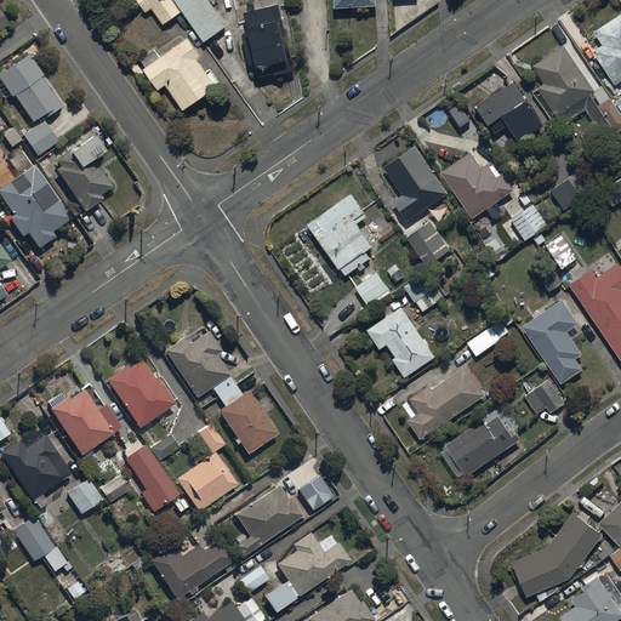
[(140,0),(147,10),(153,5),(165,22),(182,9),(175,0),(140,0)]
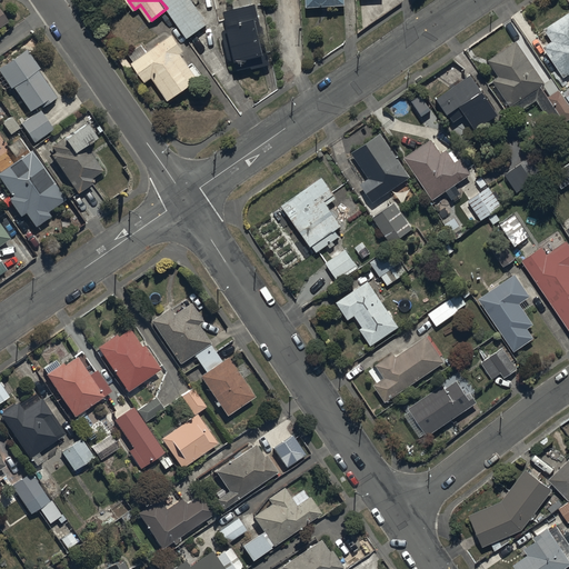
[(160,0),(167,8),(188,37),(209,21),(192,0),(160,0)]
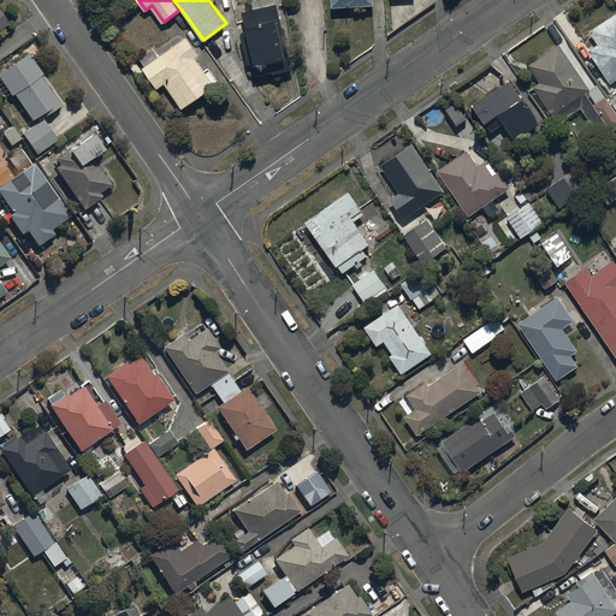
[(253,0),(254,5),(244,7),(249,28),(242,29),(250,61),(256,60),(259,71),(272,67),(273,72),(295,66),(291,52),(289,52),(282,21),(283,19),(279,0),(273,1),(273,0),(253,0)]
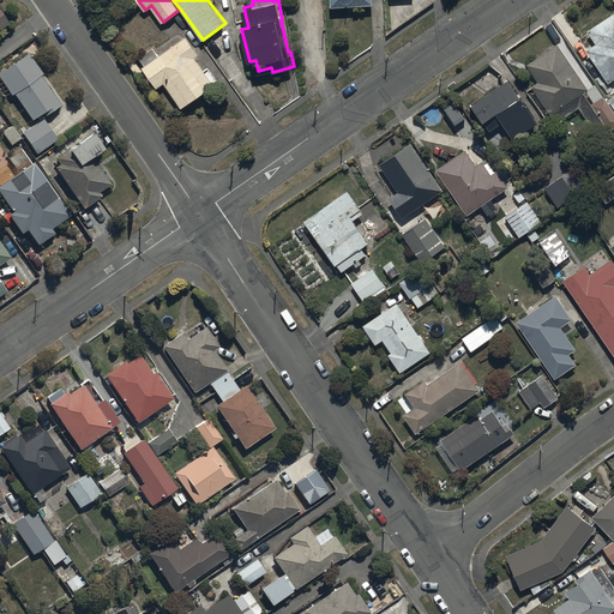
[(613,10),(587,28),(595,41),(588,46),(609,79),(613,76),(613,10)]
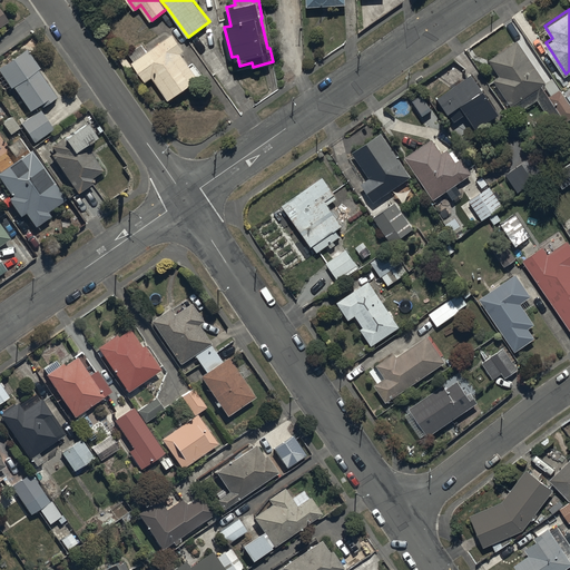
[(173,31),(147,50),(143,43),(129,52),(135,59),(133,60),(147,79),(153,75),(169,97),(199,76),(182,51),(186,48),(173,31)]
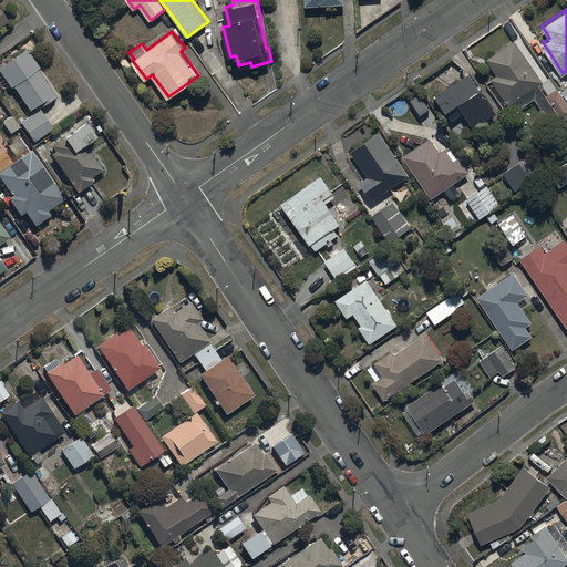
[(515,38),(485,58),(497,74),(492,78),(509,104),(511,103),(516,111),(535,98),(554,126),(566,116),(566,101),(558,88),(547,94),(539,83),(543,81),(515,38)]
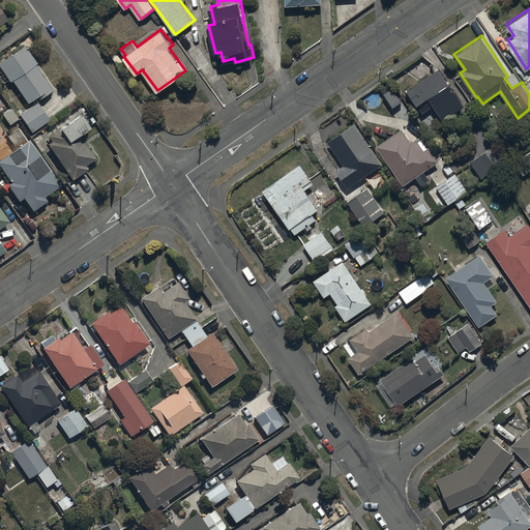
[(0,66),(10,81),(12,79),(29,101),(35,97),(37,100),(53,88),(35,63),(37,61),(25,43),(0,61),(0,66)]
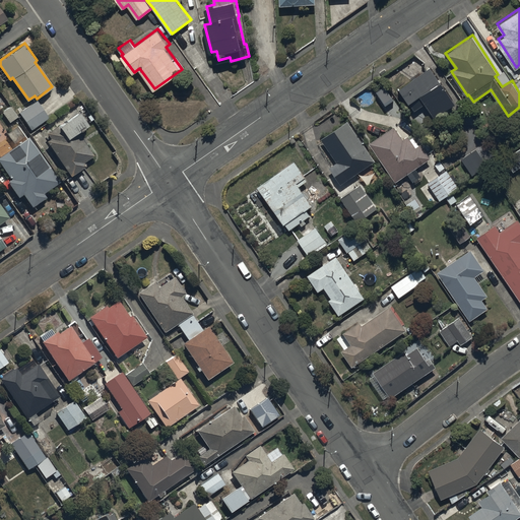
[(431,66),(401,85),(416,108),(426,102),(434,114),(457,99),(442,75),(439,78),(431,66)]
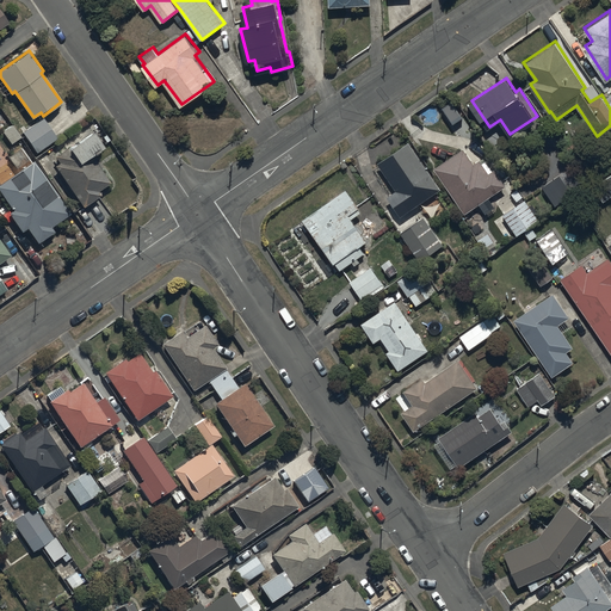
[(44,117),(24,131),(38,150),(59,136),(44,117)]
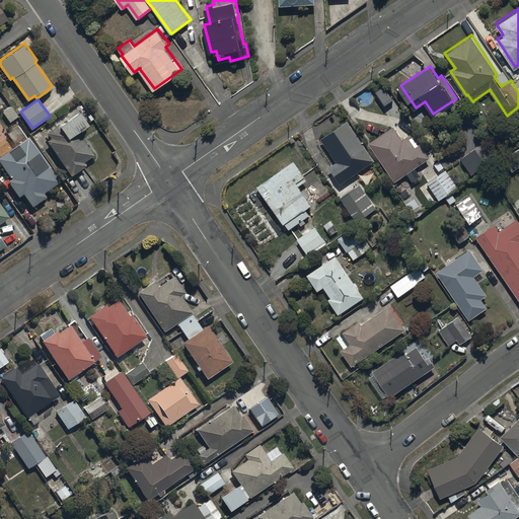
[(18,115),(10,104),(2,110),(10,121),(18,115)]
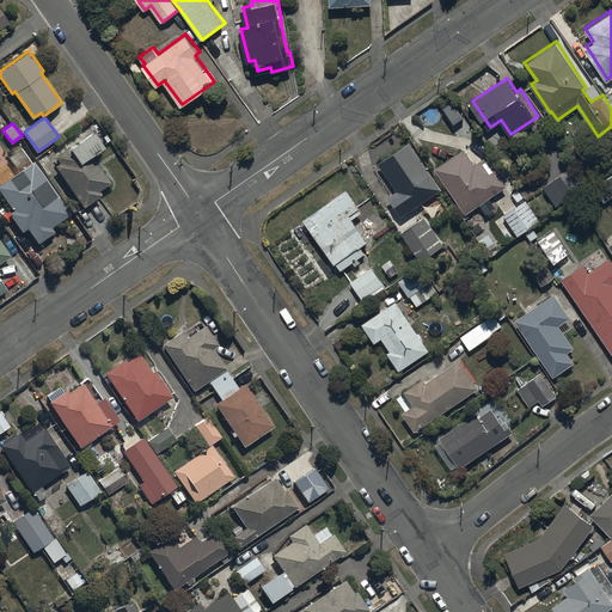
[(99,189),(111,181),(92,151),(104,141),(95,127),(50,159),(84,206),(102,193),(99,189)]
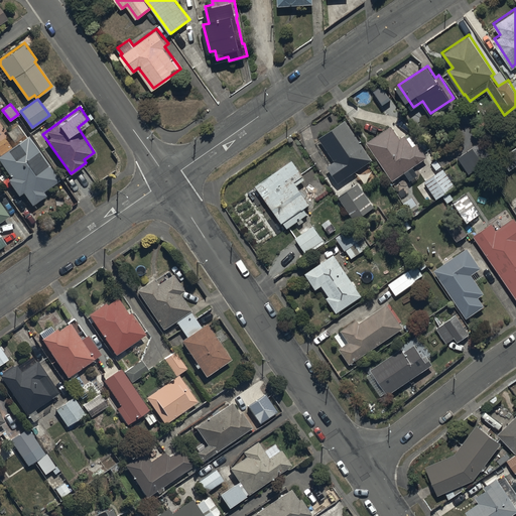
[(346,118),(318,136),(334,158),(328,163),(339,180),(372,158),(346,118)]
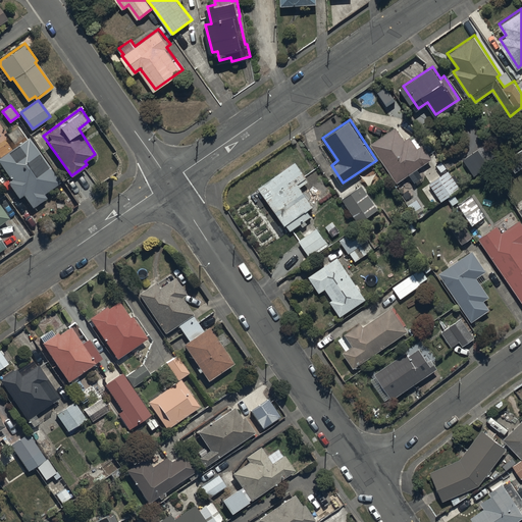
[(395,124),(370,142),(398,180),(431,156),(422,143),(417,146),(409,135),(405,138),(395,124)]
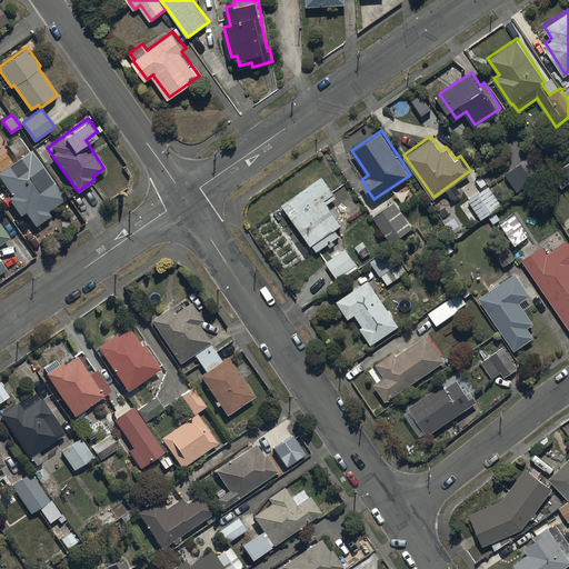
[(21,213),(26,210),(37,225),(51,213),(48,209),(66,196),(30,149),(0,170),(0,173),(13,192),(8,196),(21,213)]
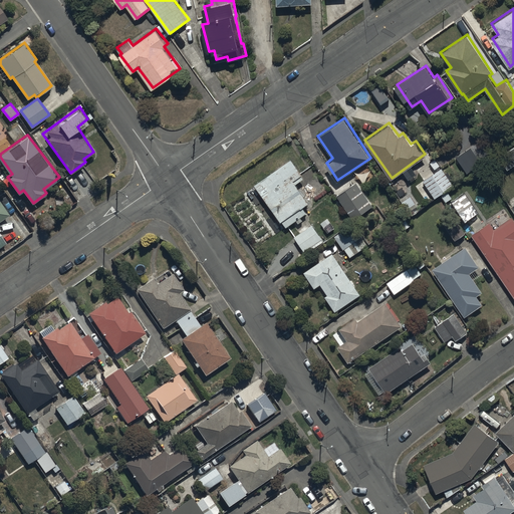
[(491,154),(480,139),(457,156),(468,171),(491,154)]
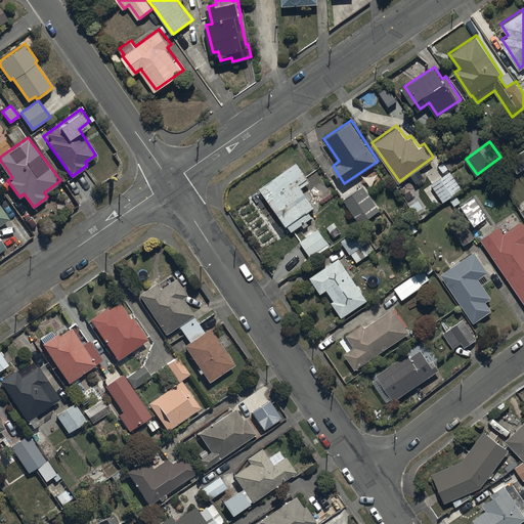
[(523,147),(509,159),(517,172),(523,166),(523,147)]
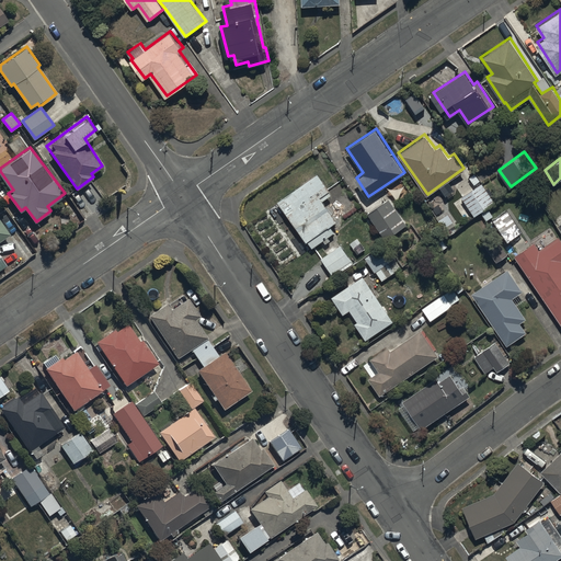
[(319,172),(318,171),(277,198),(312,248),(323,240),(325,242),(330,239),(328,236),(335,230),(331,224),(339,218),(323,198),(332,192),(330,187),(333,185),(322,170),(319,172)]
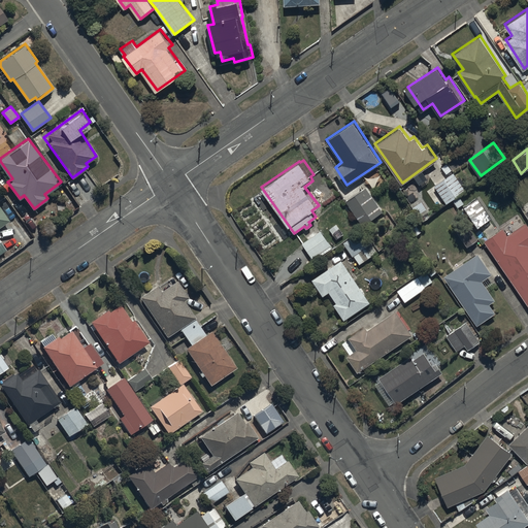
[(437,188),(430,194),(439,207),(447,202),(447,203),(466,189),(454,171),(435,185),(437,188)]
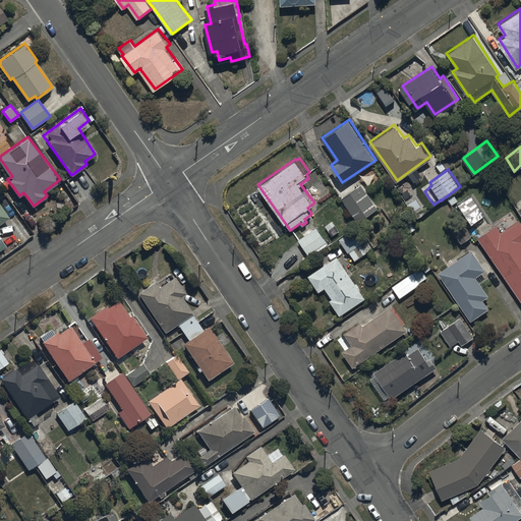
[(378,207),(361,183),(342,197),(358,220),(378,207)]
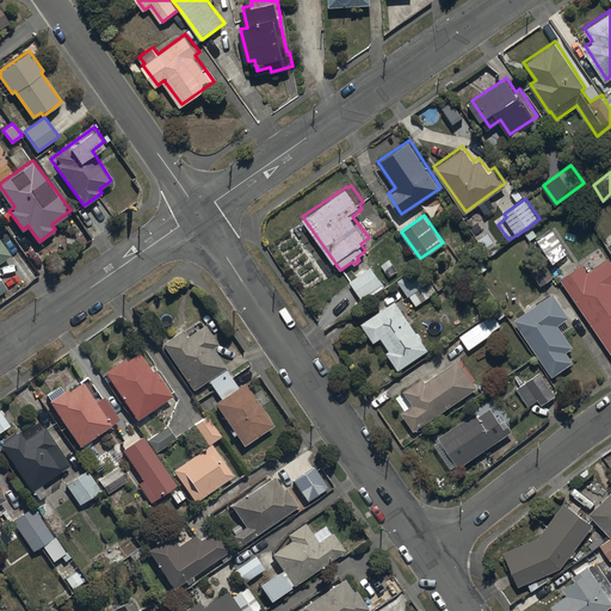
[(486,227),(475,235),(483,247),(495,240),(486,227)]
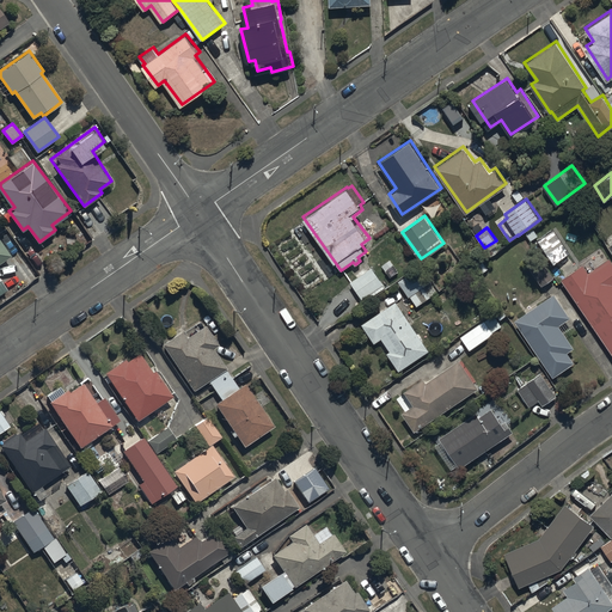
[(554,227),(538,237),(555,262),(560,259),(565,268),(576,262),(554,227)]
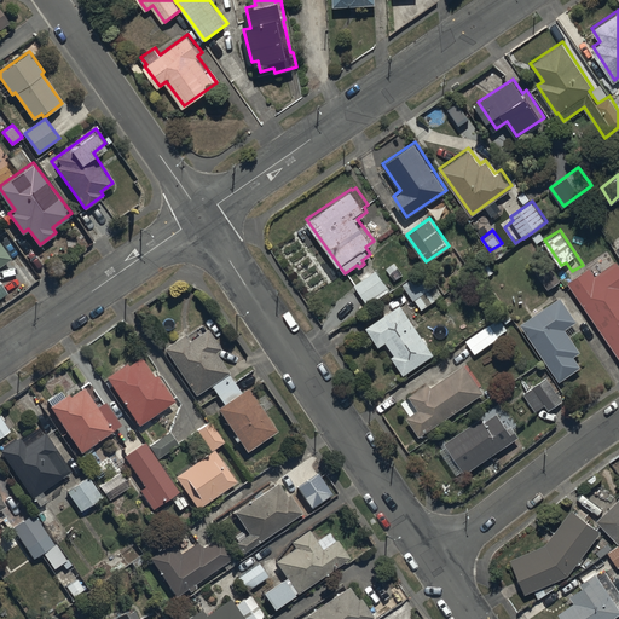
[(0,264),(11,256),(0,239),(0,264)]
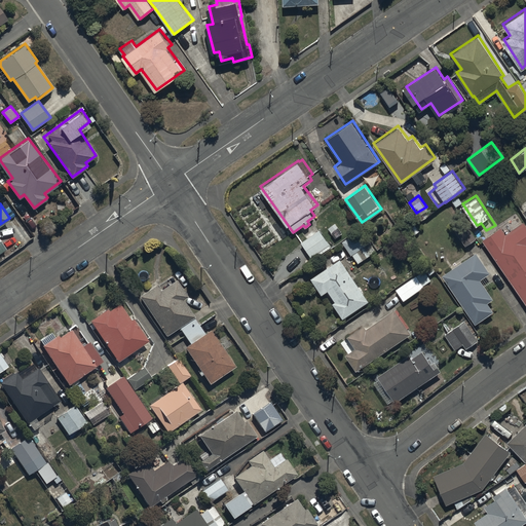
[(462,219),(452,226),(466,245),(476,237),(462,219)]
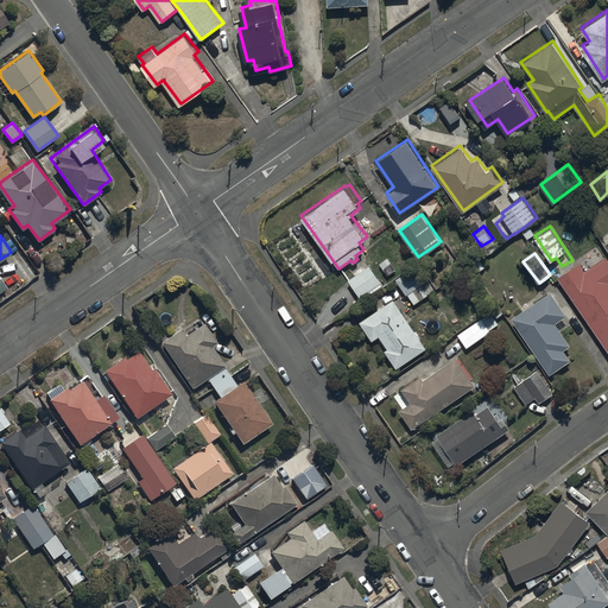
[(578,260),(558,276),(607,346),(607,259),(606,257),(586,271),(578,260)]
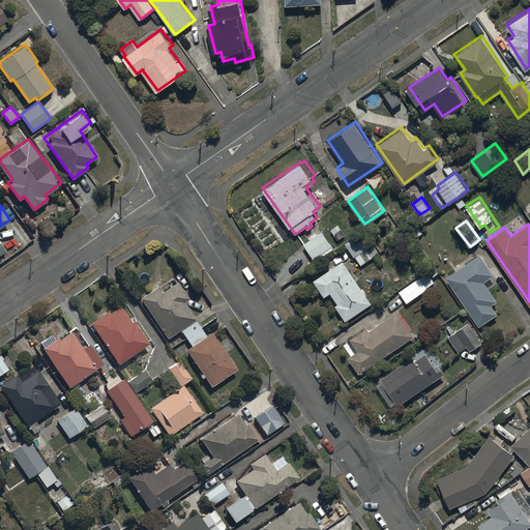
[(364,229),(345,242),(354,256),(355,256),(361,264),(380,252),(364,229)]
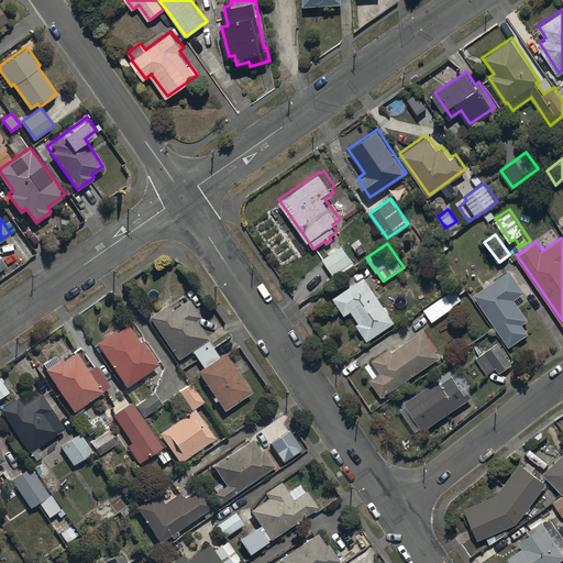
[(342,244),(322,258),(335,276),(354,262),(342,244)]
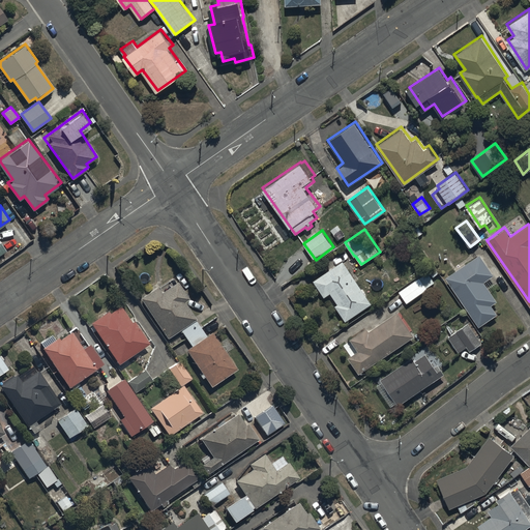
[(479,253),(446,275),(479,325),(498,313),(492,303),(497,299),(483,280),(494,273),(479,253)]
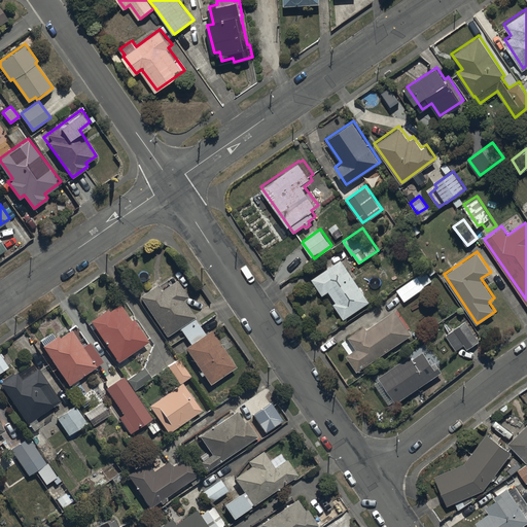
[(341,258),(312,278),(322,292),(327,289),(337,301),(334,303),(344,317),(370,300),(341,258)]
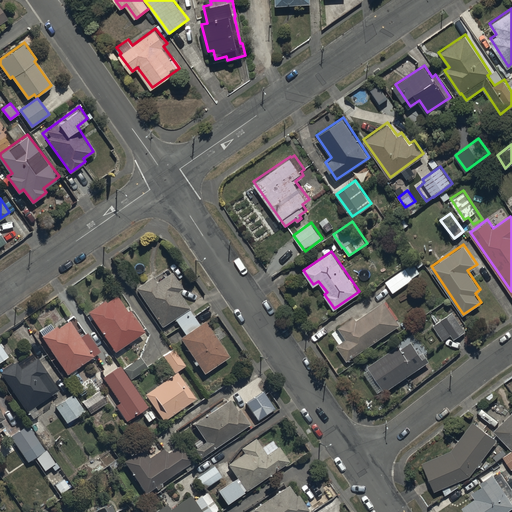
[(419,272),(412,262),(386,281),(394,292),(413,278),(412,277),(419,272)]
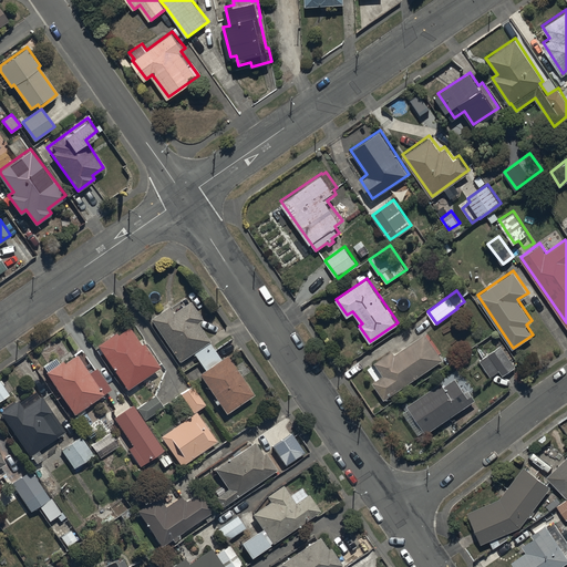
[(152,317),(179,361),(193,352),(204,369),(200,371),(226,413),(255,393),(227,353),(222,358),(210,341),(212,340),(199,322),(205,318),(192,299),(173,311),(168,305),(152,317)]
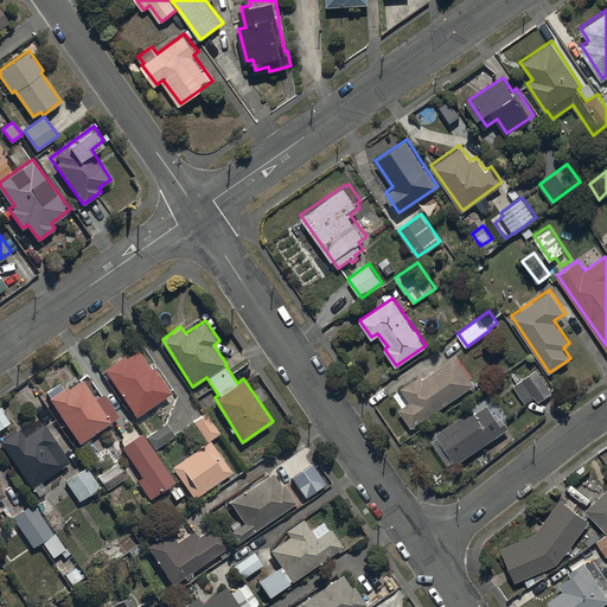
[(126,355),(106,368),(138,414),(172,390),(154,365),(152,366),(139,347),(127,356),(126,355)]
